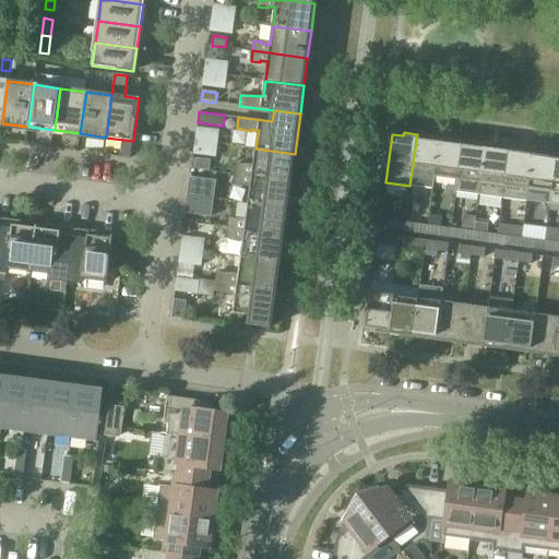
[(440,138),(417,134),(409,186),(433,189),(435,177),(440,138)]
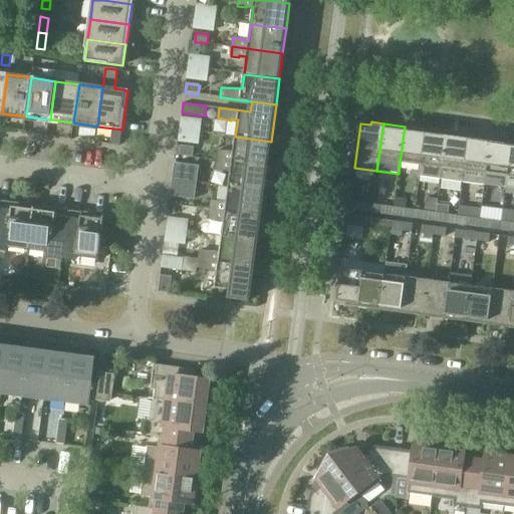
[(426,130),(405,126),(400,163),(421,165),(422,165),(426,130)]
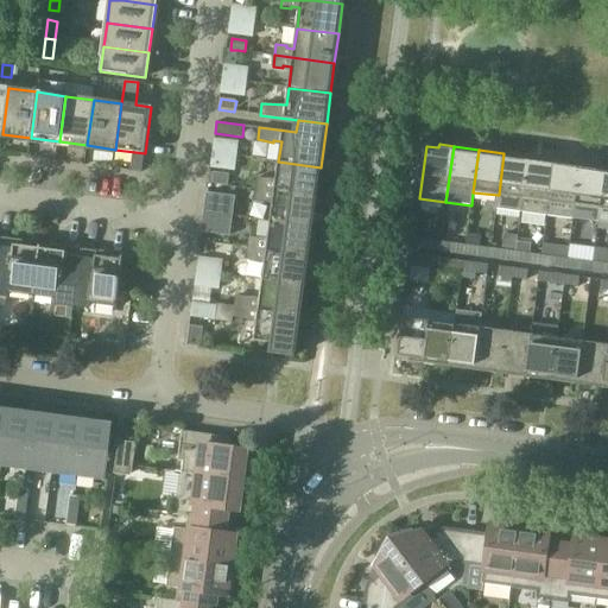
[(530,156),(504,153),(499,195),(498,195),(495,209),(521,213),(530,156)]
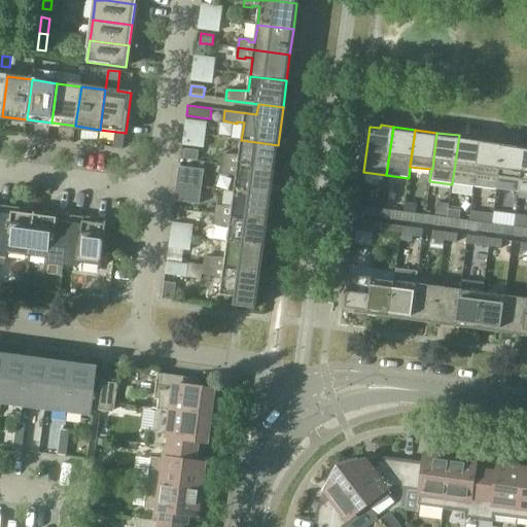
[(452,184),(475,187),(481,138),(459,135),(452,184)]
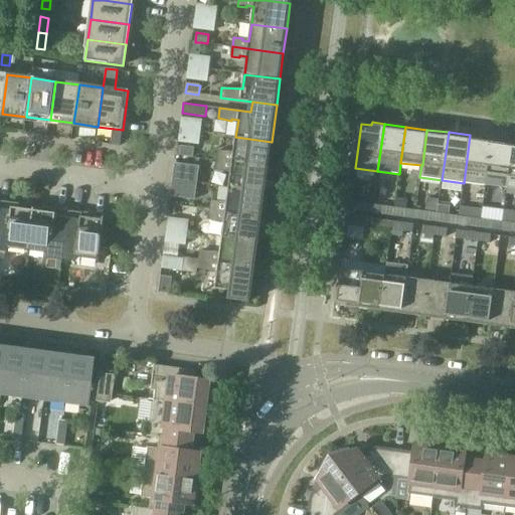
[(492,138),(470,135),(464,183),(486,185),(487,174),(492,138)]
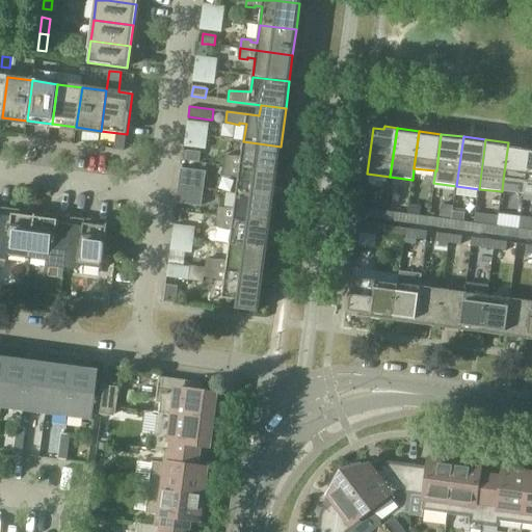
[(225,156),(224,165),(276,173),(281,147),(243,141),(241,159),(234,158),(234,156),(225,156)]
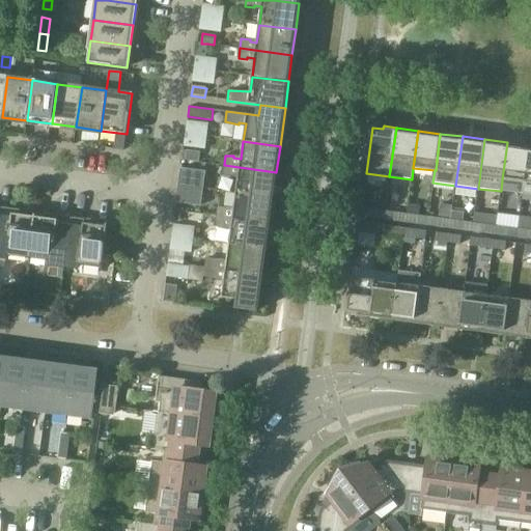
[(525,183),(529,145),(507,142),(502,179),(501,191),(523,194),(525,183)]
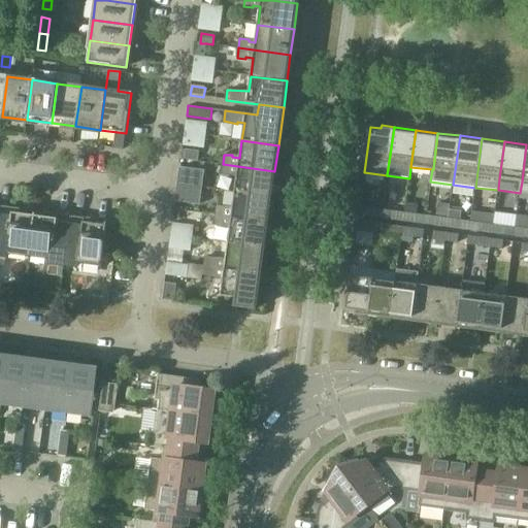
[(186,150),(185,159),(198,161),(199,151),(186,150)]
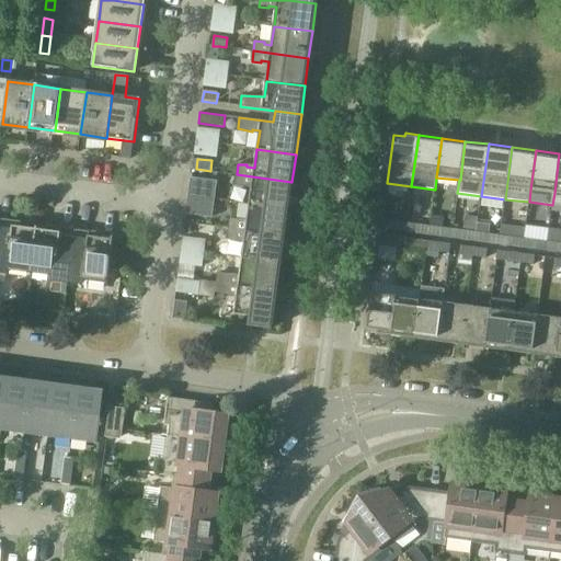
[(288,209),(292,182),(237,174),(236,184),(244,186),(244,184),(252,185),(250,204),(288,209)]
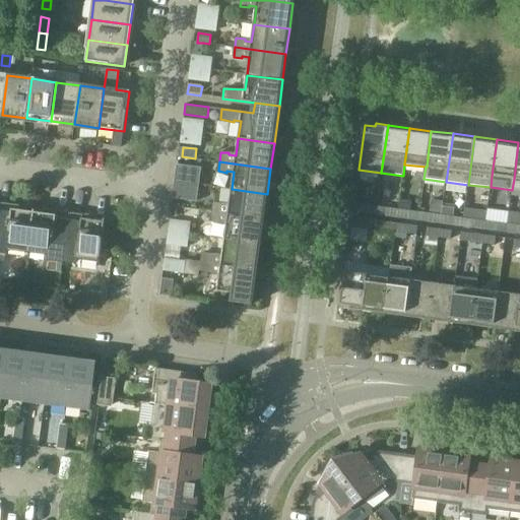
[(177,166),(175,181),(198,185),(200,169),(177,166)]
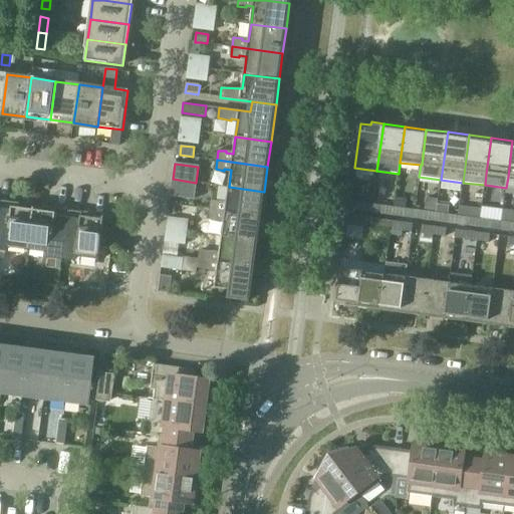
[(196,183),(173,179),(171,196),(194,199),(196,183)]
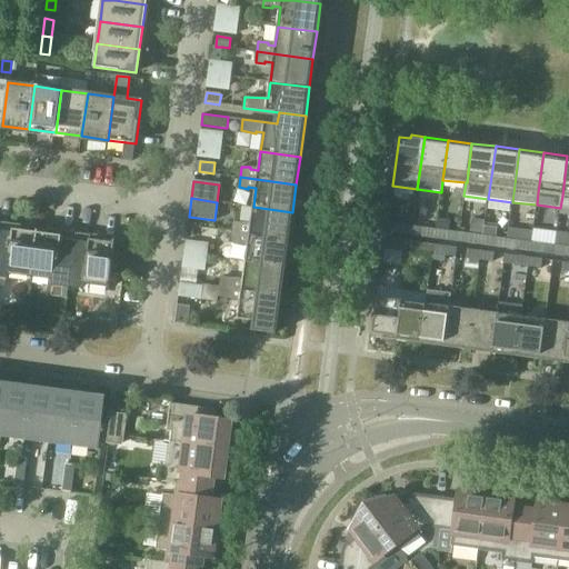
[(235,222),(232,232),(288,240),(292,212),(253,207),(250,226),(243,225),(243,222),(235,222)]
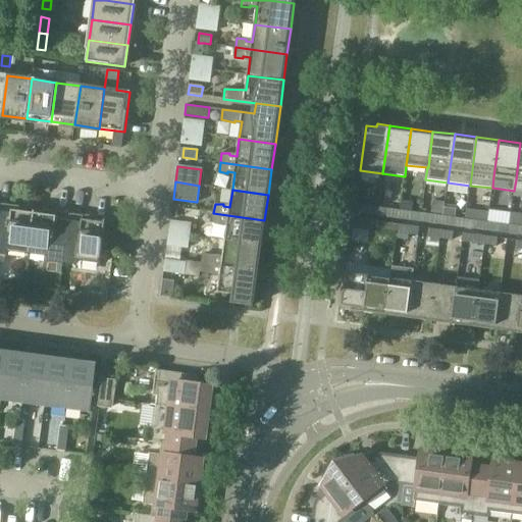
[(29,253),(35,213),(15,210),(15,206),(0,203),(0,262),(5,263),(8,250),(29,253)]
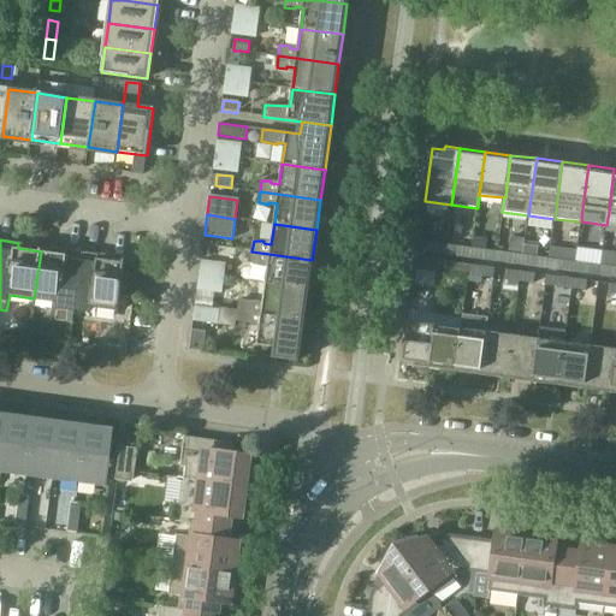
[(415,252),(445,255),(446,244),(416,241),(415,252)]
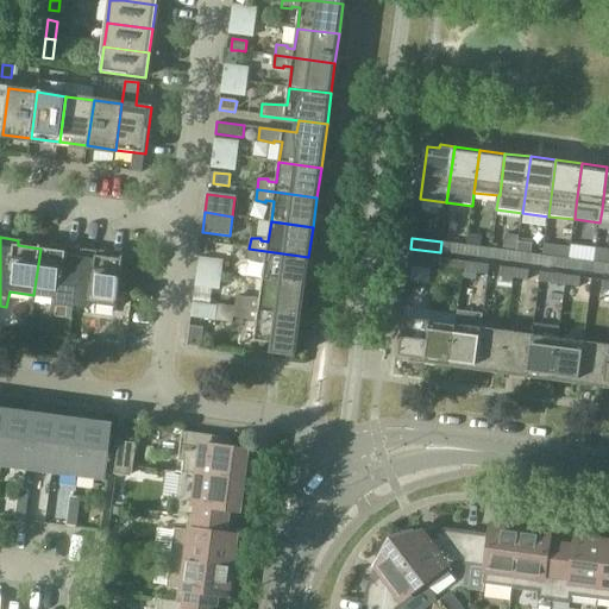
[(440,252),(465,256),(466,245),(441,242),(440,252)]
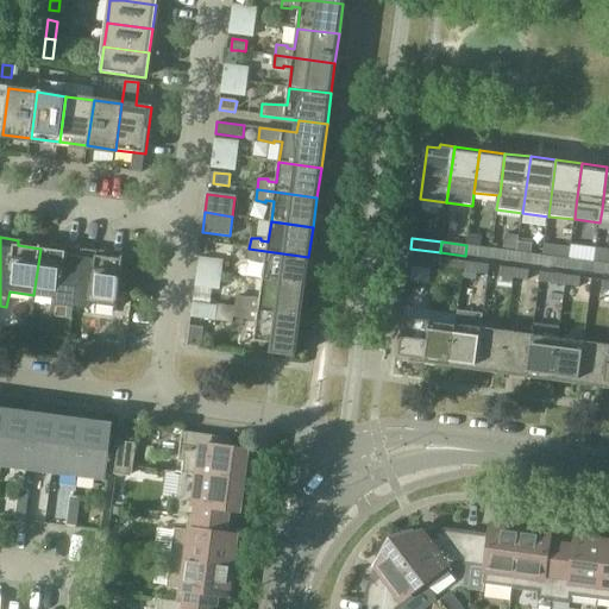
[(493,249),(466,245),(465,256),(491,259),(493,249)]
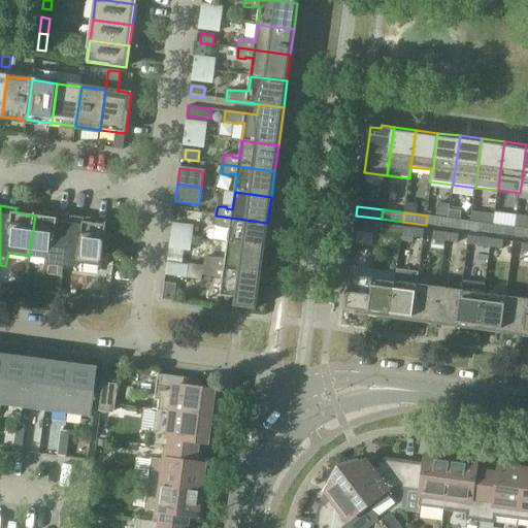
[(54,219),(35,216),(29,256),(51,258),(51,263),(64,264),(71,216),(55,213),(54,219)]
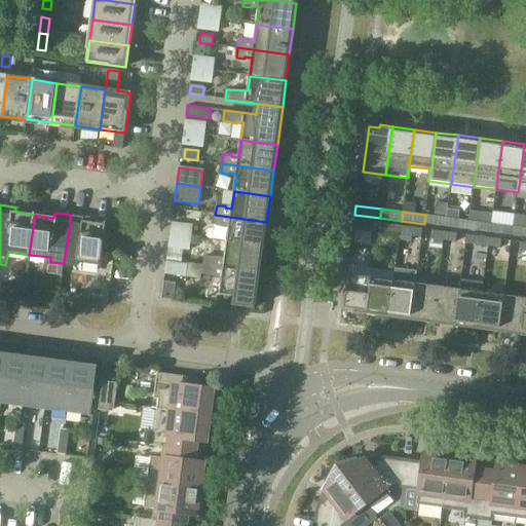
[(86,217),(71,215),(64,263),(78,265),(78,261),(100,264),(99,266),(101,266),(103,248),(107,248),(109,234),(105,233),(107,222),(105,222),(105,224),(86,222),(86,217)]
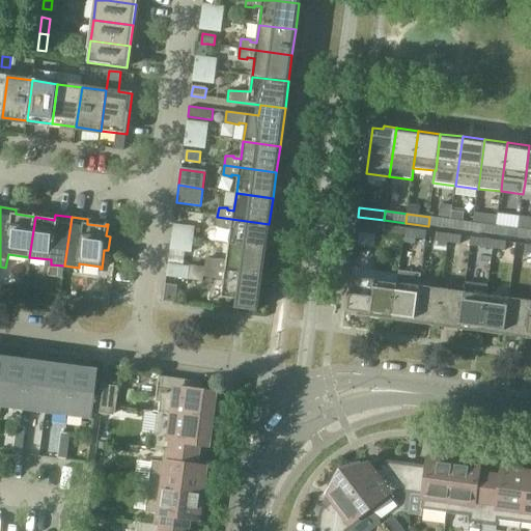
[(231,226),(229,245),(266,250),(269,224),(217,217),(216,226),(224,228),(225,225),(231,226)]
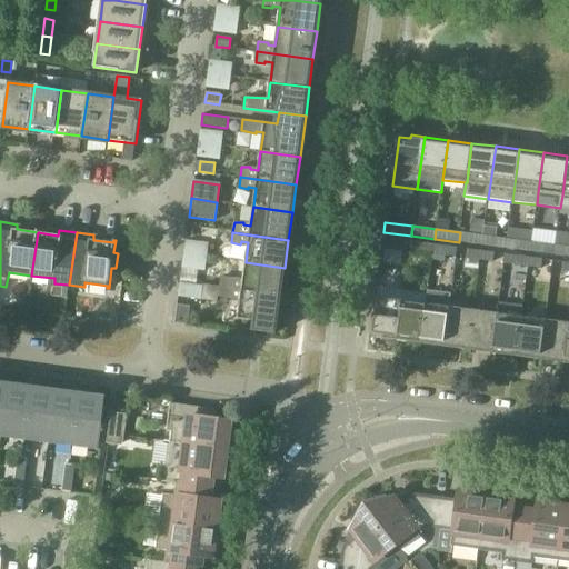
[(483,236),(460,232),(459,242),(482,246),(483,236)]
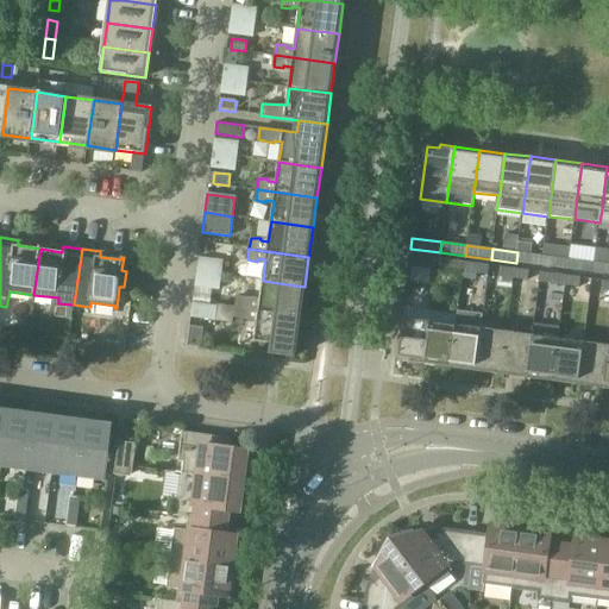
[(516,263),(541,267),(544,256),(518,252),(516,263)]
